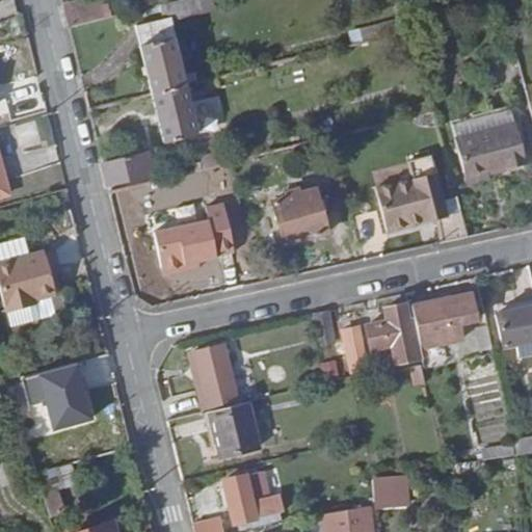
[(105,19),(100,0),(76,0),(62,3),(69,27),(105,19)]
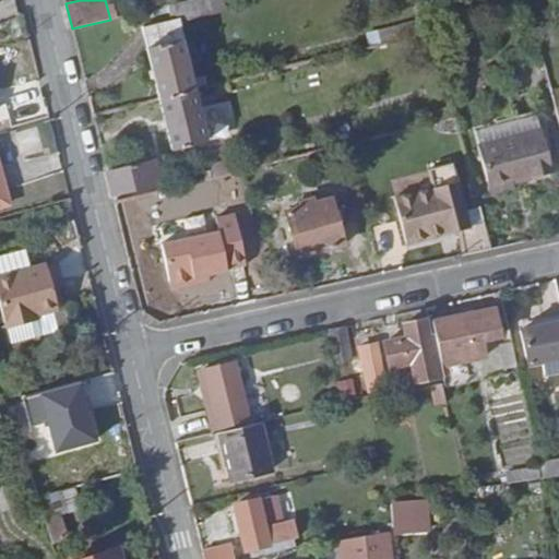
[(223,7),(221,0),(188,0),(171,4),(174,12),(176,12),(178,19),(179,23),(180,22),(207,15),(206,11),(223,7)]
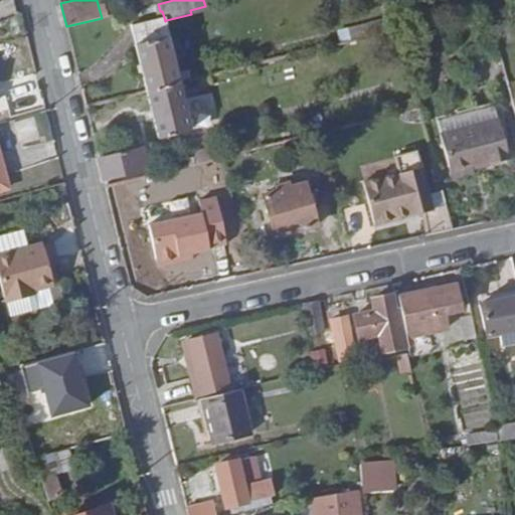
[(179,82),(162,17),(130,25),(136,44),(134,44),(146,92),(147,92),(179,83),(179,82)]
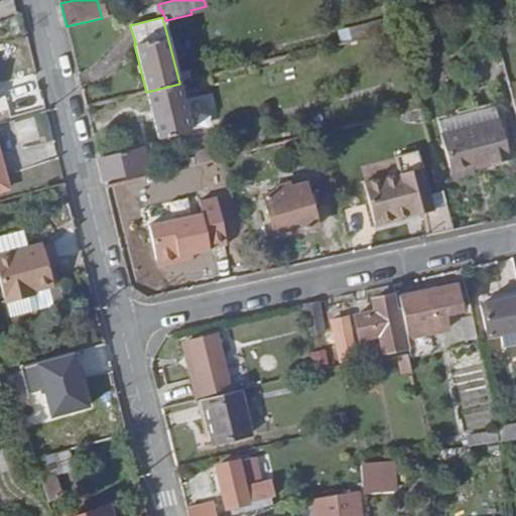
[(191,131),(179,84),(147,92),(158,139),(191,131)]
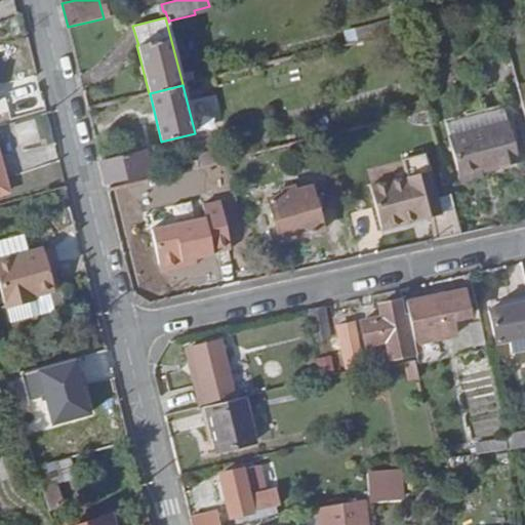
[(50,160),(41,116),(0,124),(0,127),(8,169),(50,160)]
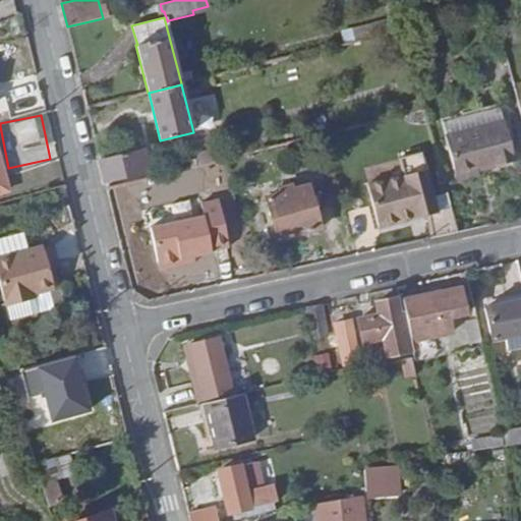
[(515,161),(504,121),(445,136),(457,181),(478,175),(476,167),(494,162),(495,166),(515,161)]
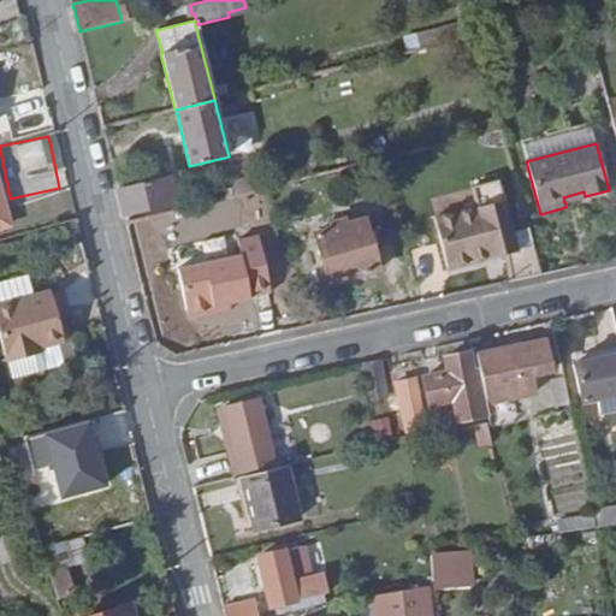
[(273,187),(270,172),(232,182),(234,187),(224,189),(226,199),(273,187)]
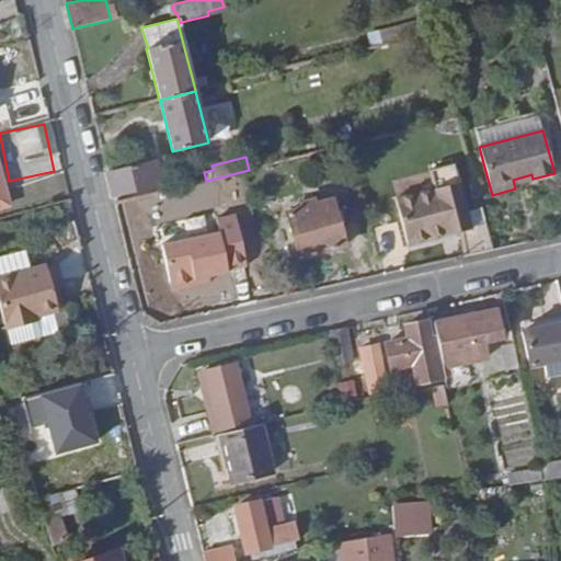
[(156,186),(149,161),(106,171),(113,197),(156,186)]
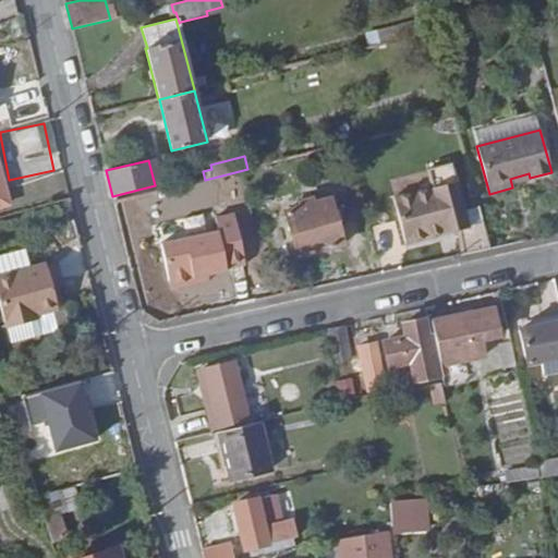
[(489,249),(481,215),(465,218),(450,162),(426,169),(432,187),(392,198),(404,243),(452,231),(459,255),(489,249)]
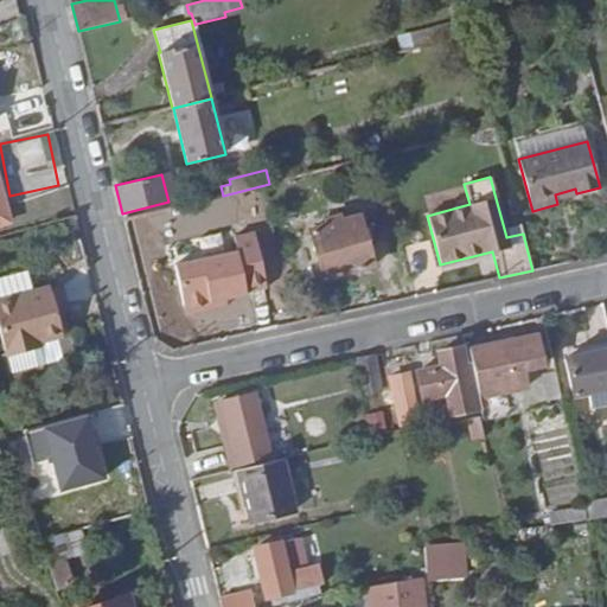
[(0,225),(11,223),(0,185),(0,225)]
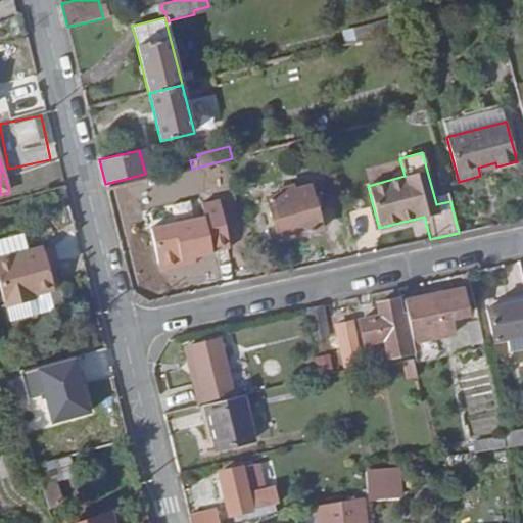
[(310,193),(271,206),(282,241),(321,228),(310,193)]
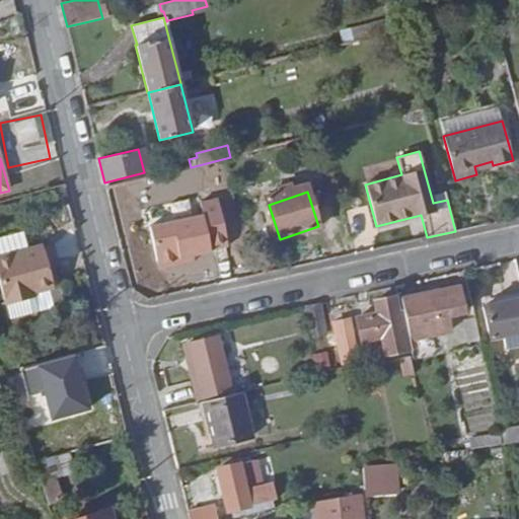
[(209,246),(201,209),(146,222),(154,260),(161,264),(172,261),(177,253),(190,250),(209,246)]
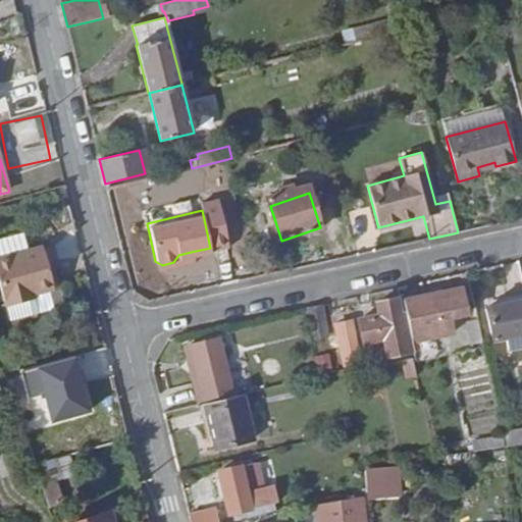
[(54,288),(42,245),(0,256),(0,283),(6,306),(36,298),(34,293),(54,288)]
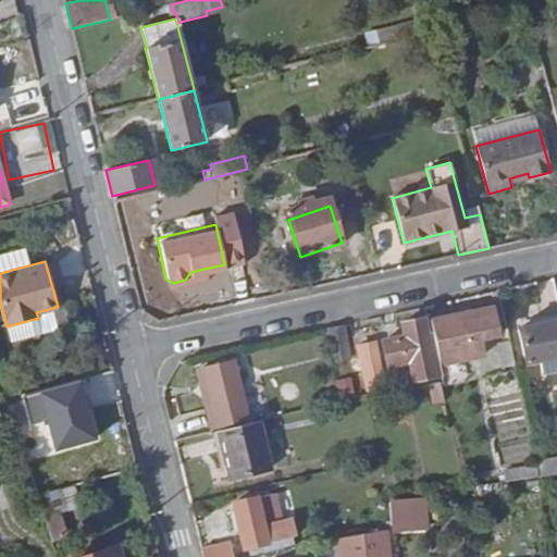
[(190,272),(185,280),(206,275),(203,269),(190,272)]
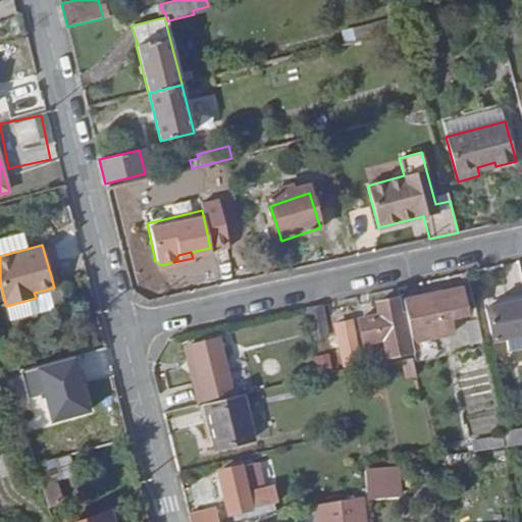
[(450,318),(467,314),(461,288),(403,300),(406,310),(403,310),(412,351),(413,351),(412,342),(453,332),(450,318)]
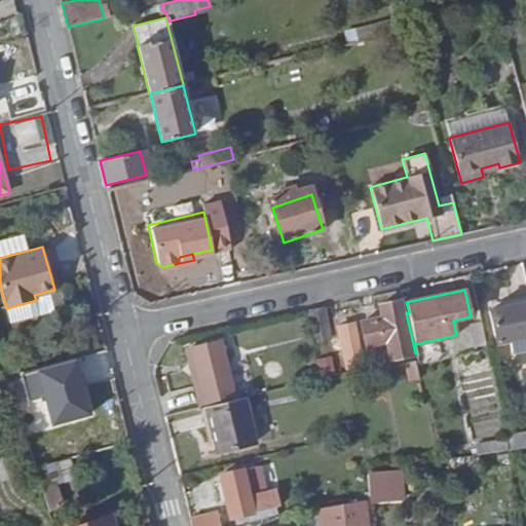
[(401,300),(378,305),(381,317),(362,322),(366,346),(386,342),(390,360),(415,353),(406,312),(404,313),(401,300)]
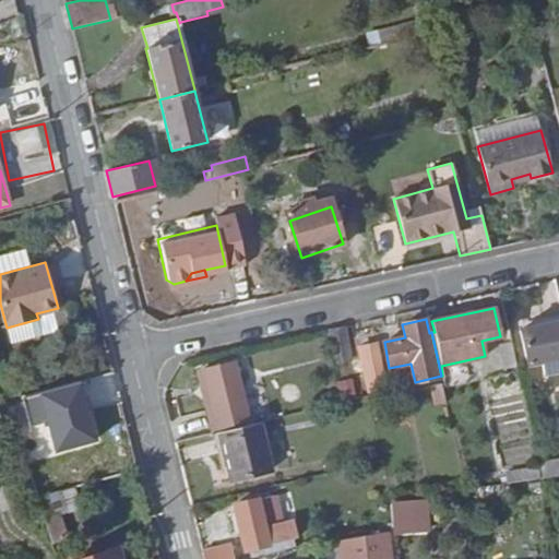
[(558,359),(558,321),(521,331),(527,366),(558,359)]
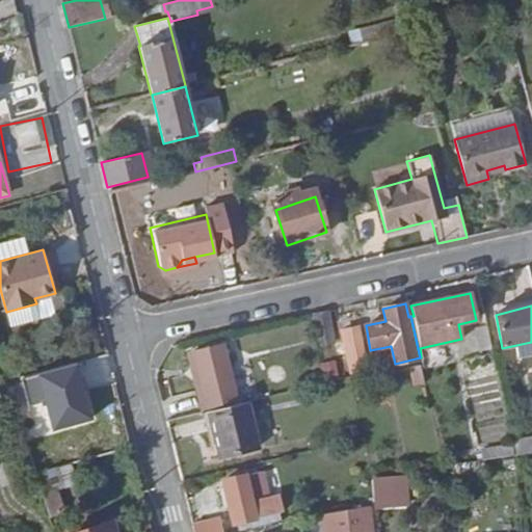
[(329,312),(313,316),(319,345),(335,343),(329,312)]
